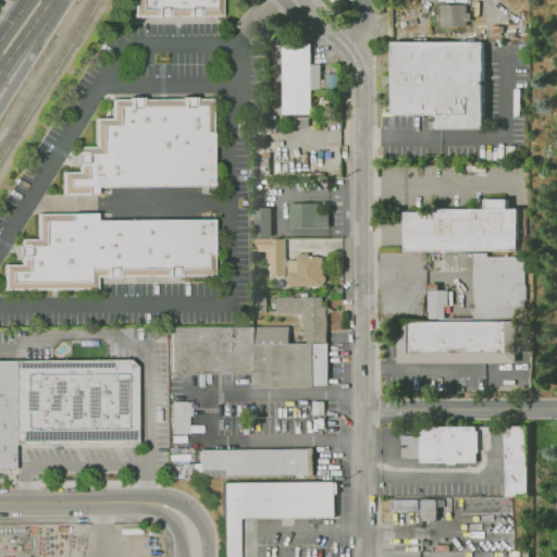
[(227,17),(227,0),(139,0),(139,17),(227,17)]
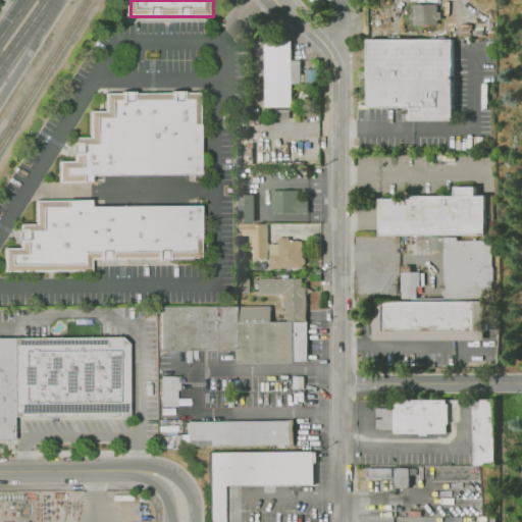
[(437,24),(437,3),(410,4),(411,24),(437,24)]
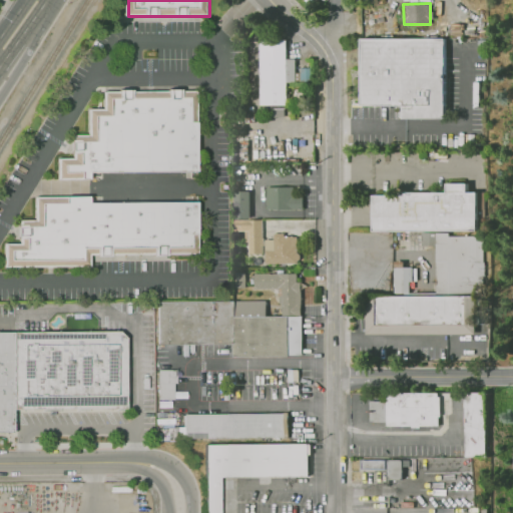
[(444,116),(443,36),(360,37),(360,105),(402,105),(402,116),(444,116)]
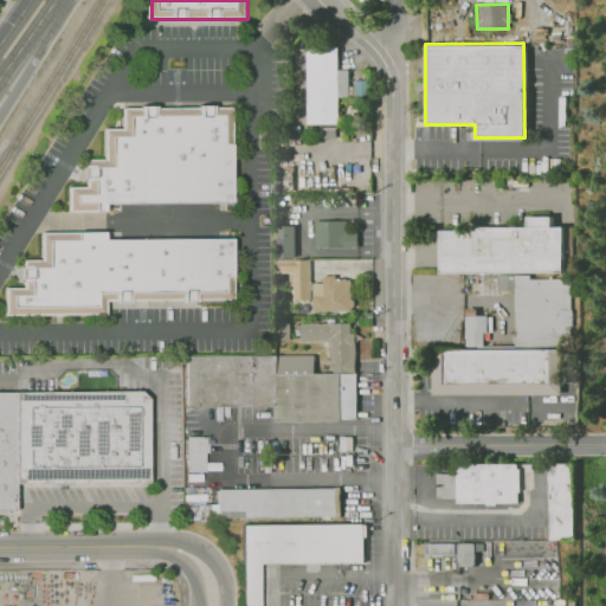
[(310,49),(345,49),(346,127),(313,127),(310,49)]
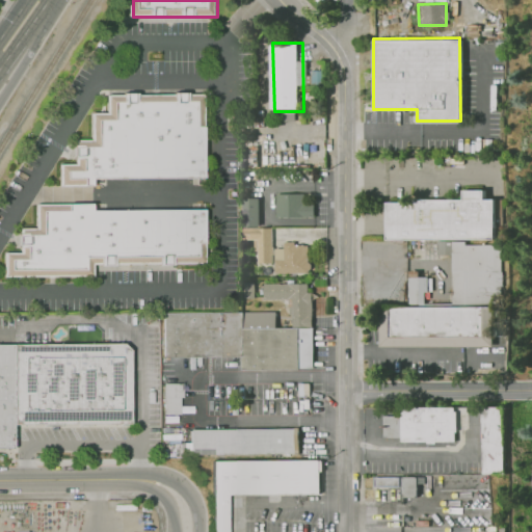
[(61,187),(98,186),(98,180),(209,179),(208,96),(112,97),(112,114),(95,114),(95,141),(79,141),(79,165),(61,165),(61,187)]
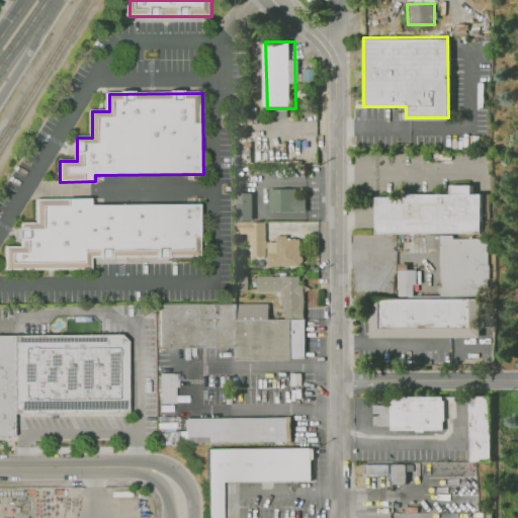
[(379,197),(458,196),(458,187),(479,187),(479,196),(490,196),(490,235),(379,236),(379,197)]
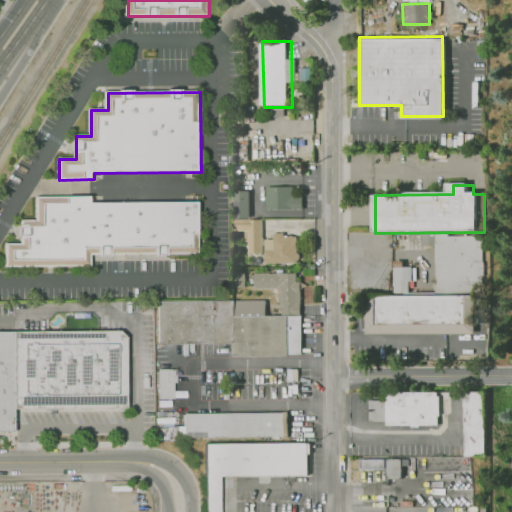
[(270,187),(297,187),(297,196),(308,196),(308,212),(270,213),(270,187)]
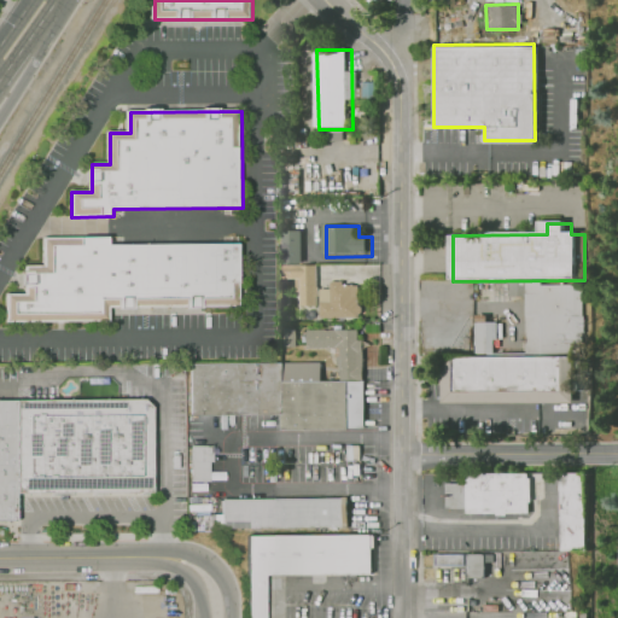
[(287,231),(308,231),(308,264),(287,266),(287,231)]
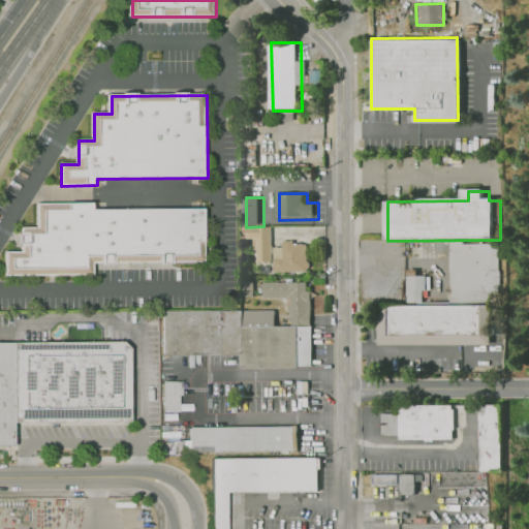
[(97,210),(97,204),(40,204),(40,228),(24,228),(24,252),(8,252),(8,276),(97,276),(97,265),(210,265),(210,210),(97,210)]
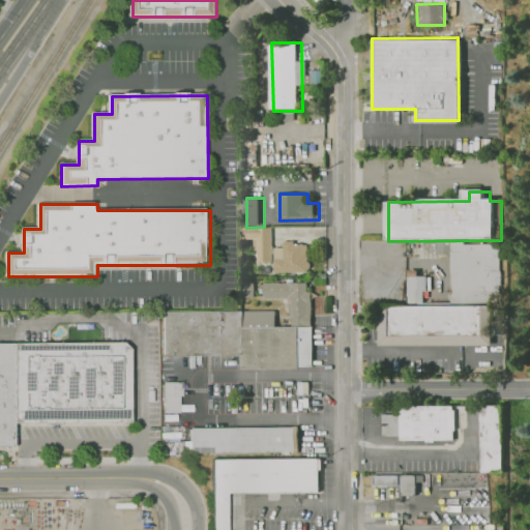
[(245,229),(274,229),(274,263),(261,263),(261,240),(245,240),(245,229)]
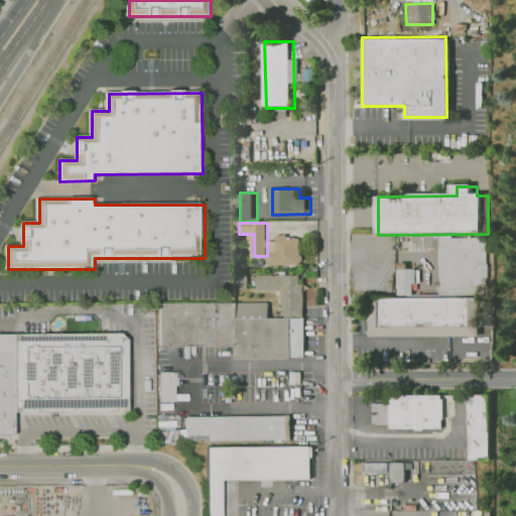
[(280,236),(289,236),(289,239),(302,239),(302,267),(271,267),(271,243),(280,243),(280,236)]
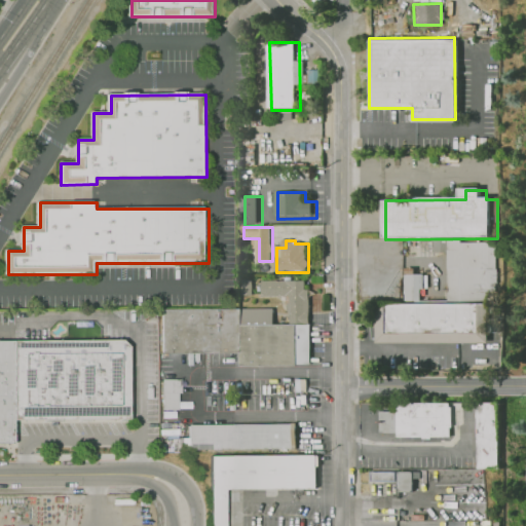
[(375,343),(375,301),(445,300),(445,242),(495,242),(496,302),(487,302),(487,343),(375,343)]
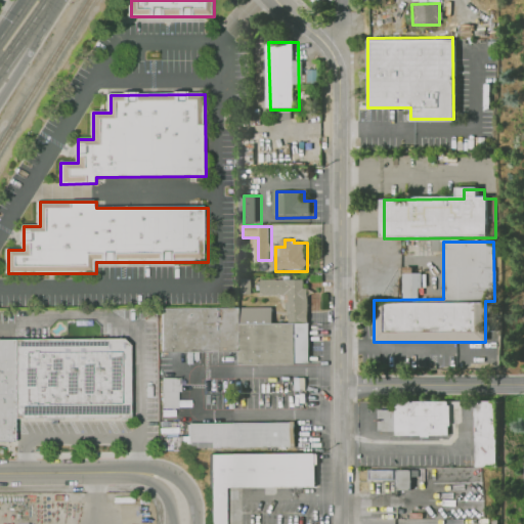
[(402,300),(420,300),(420,272),(402,272),(402,300)]
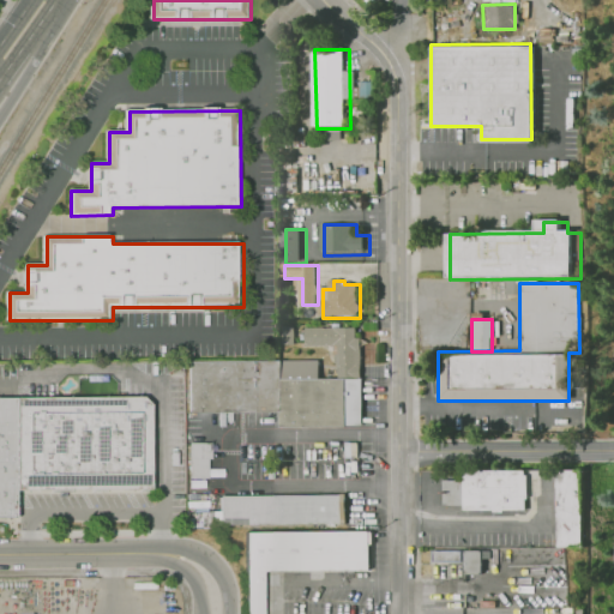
[(304,327),(353,327),(353,338),(357,338),(357,378),(335,378),(335,347),(304,347),(304,327)]
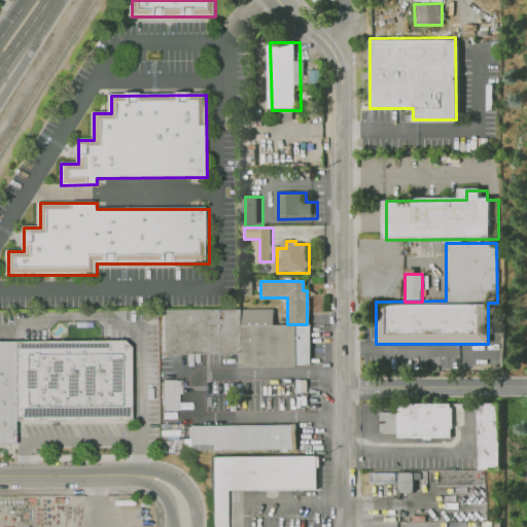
[(308,365),(308,325),(239,325),(239,309),(160,309),(159,354),(237,354),(237,369),(294,369),(294,365),(308,365)]
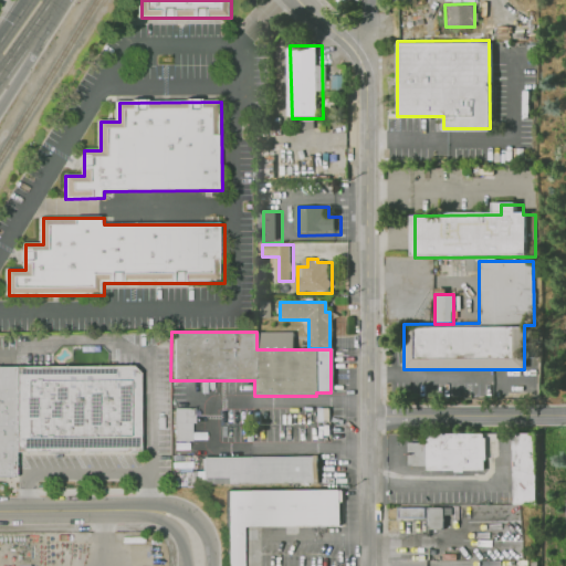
[(0,477),(18,477),(18,453),(138,451),(137,373),(129,364),(107,365),(54,365),(0,365),(0,477)]
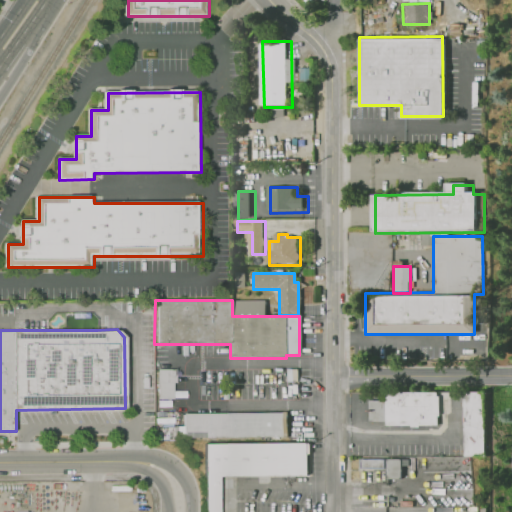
[(174,369),(157,368),(157,399),(174,399),(174,369)]
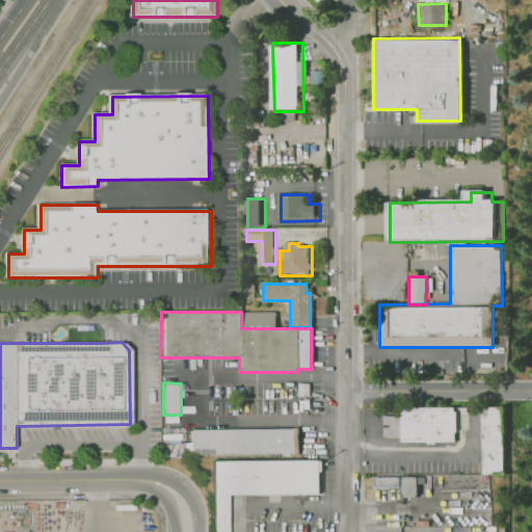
[(456,445),(456,408),(403,409),(403,417),(386,417),(383,433),(400,433),(400,445),(456,445)]
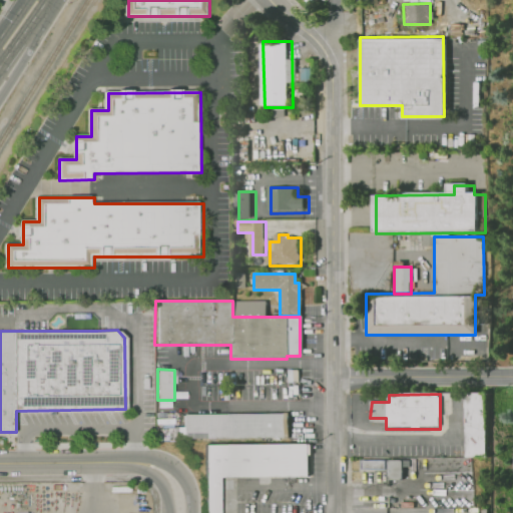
[(462,400),(481,400),(480,462),(461,462),(462,400)]
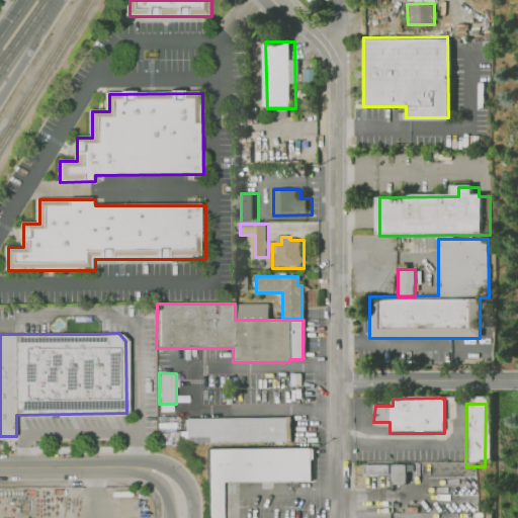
[(184,418),(290,417),(290,442),(184,443),(184,418)]
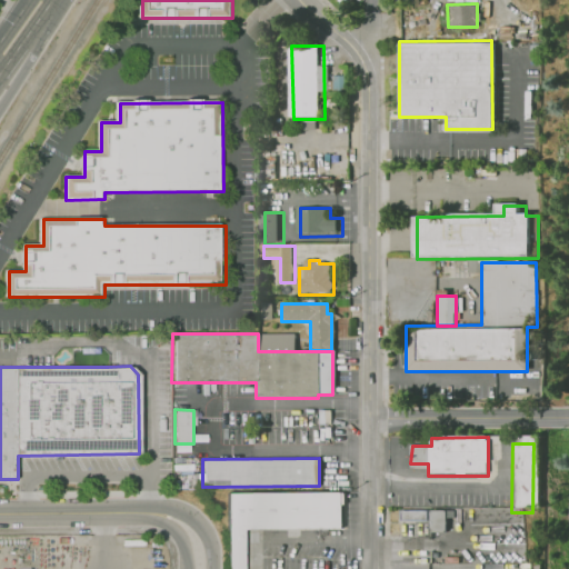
[(226,493),(227,568),(242,568),(242,529),(340,529),(340,492),(226,493)]
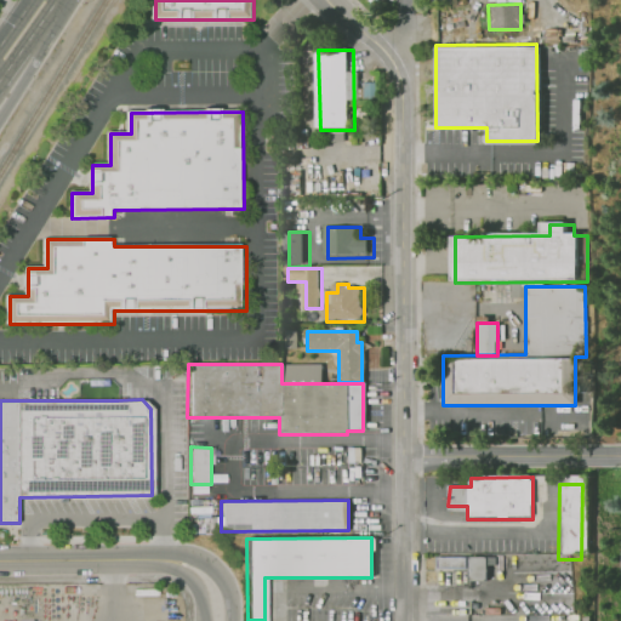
[(466,567),(466,556),(437,557),(437,568),(466,567)]
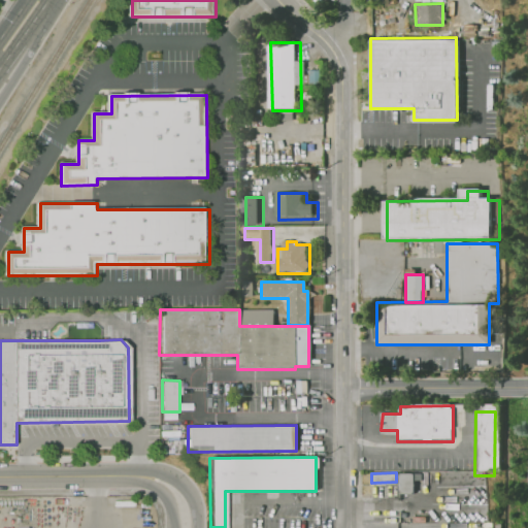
[(399,493),(414,493),(414,483),(420,483),(420,473),(399,472),(399,493)]
